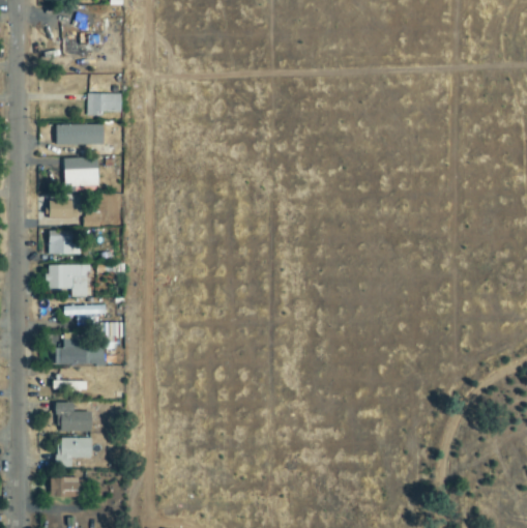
[(88,115),(104,115),(104,111),(122,111),(122,93),(88,92),(88,115)]
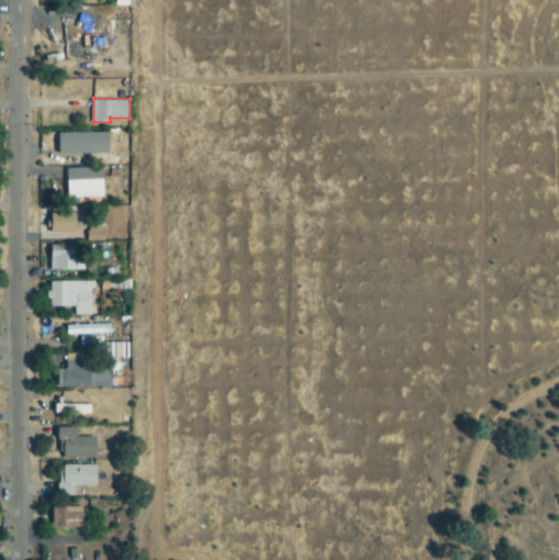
[(60,133),(60,153),(111,153),(111,132),(60,133)]
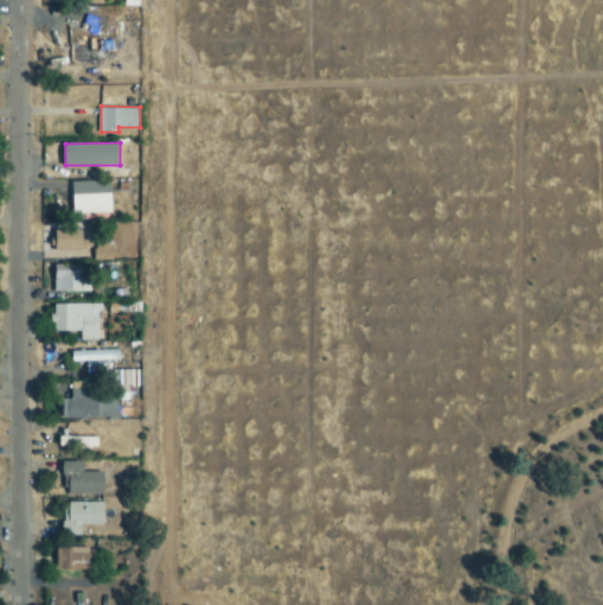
[(113,180),(74,180),(75,212),(113,211),(113,180)]
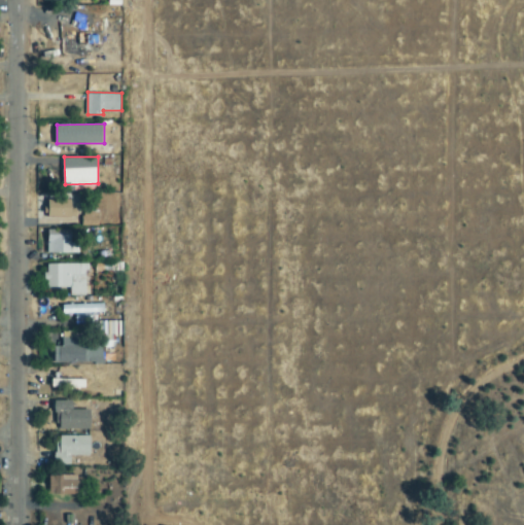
[(74,199),(49,199),(50,217),(75,217),(74,199)]
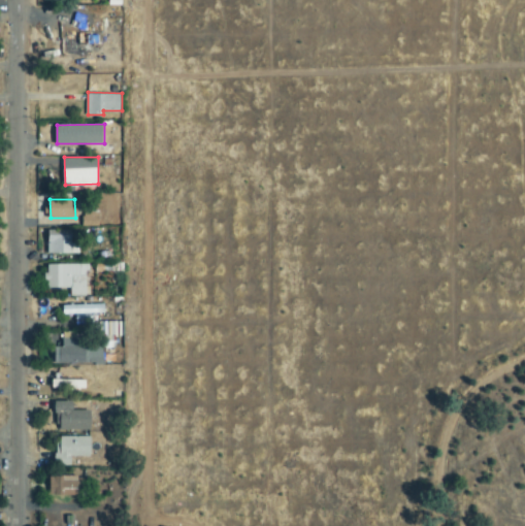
[(48,253),(80,253),(80,242),(72,242),(73,229),(48,229),(48,253)]
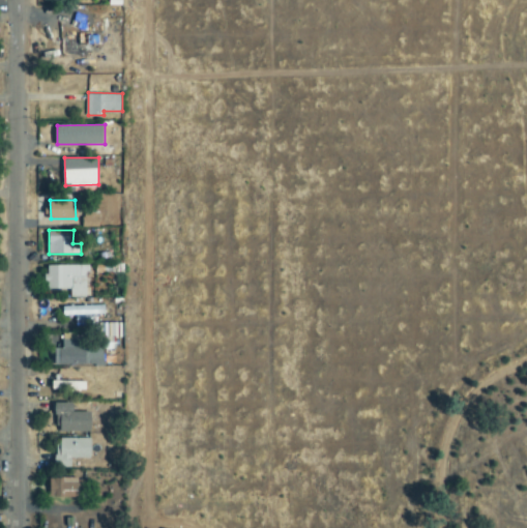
[(48,289),(71,288),(71,296),(88,296),(88,264),(48,265),(48,289)]
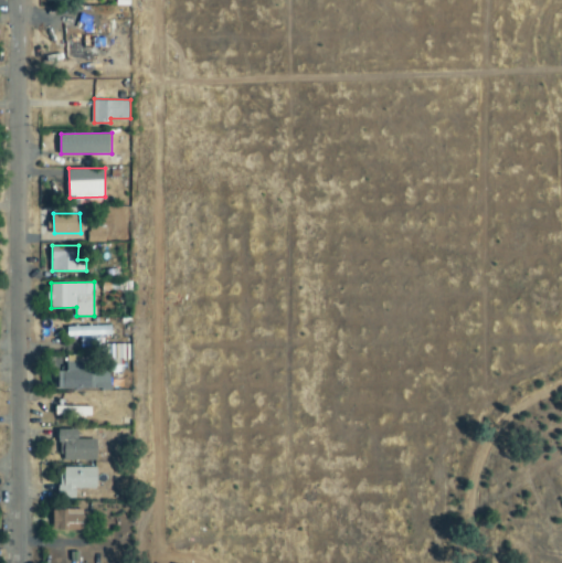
[(113,324),(69,326),(69,336),(113,333),(113,324)]
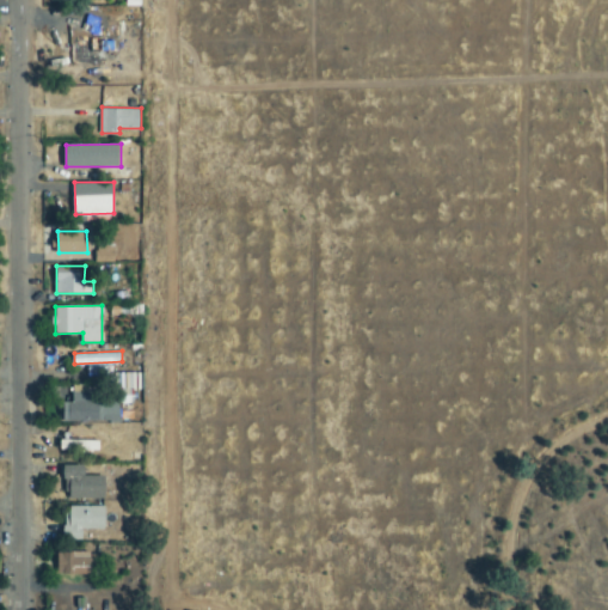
[(88,373),(112,372),(112,364),(88,364),(88,373)]
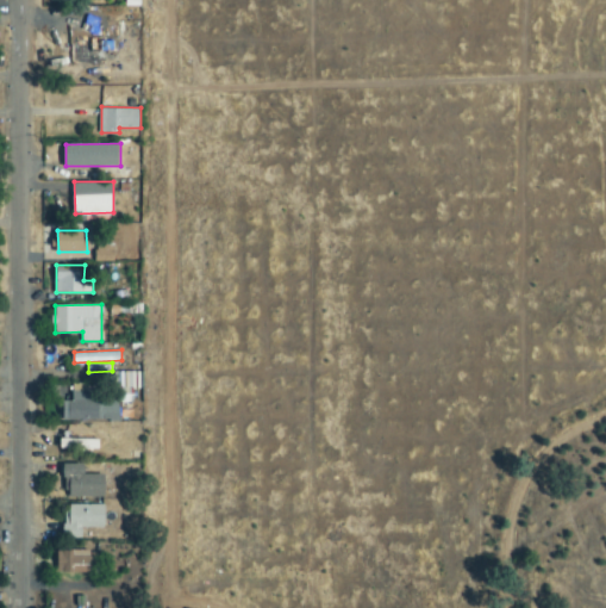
[(63,399),(63,420),(123,419),(122,399),(100,401),(100,390),(89,390),(89,382),(73,382),(74,399),(63,399)]
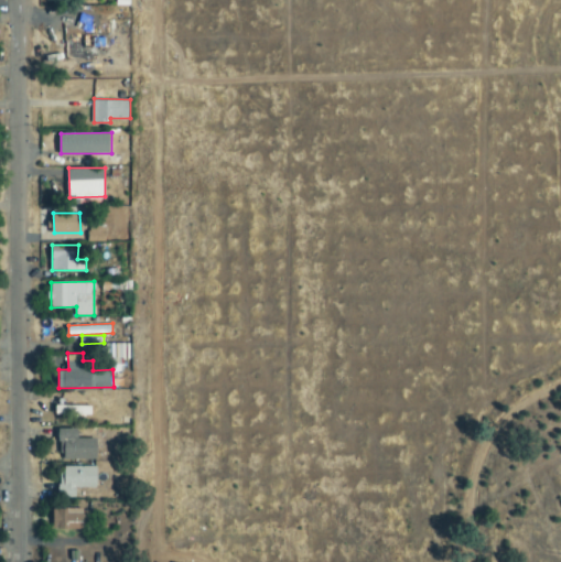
[(56,413),(93,414),(94,404),(67,404),(68,399),(56,398),(56,413)]
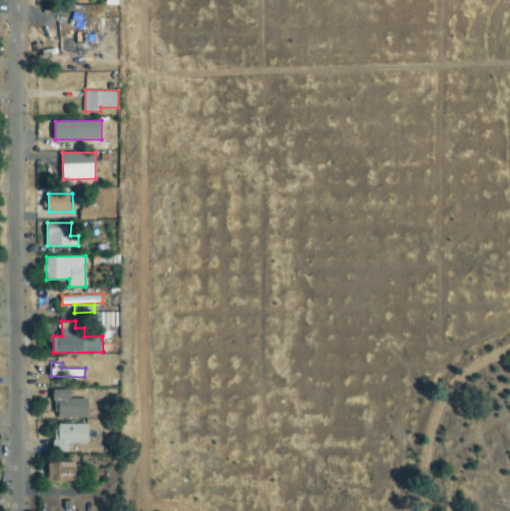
[(89,417),(89,397),(71,398),(71,389),(56,389),(56,417),(89,417)]
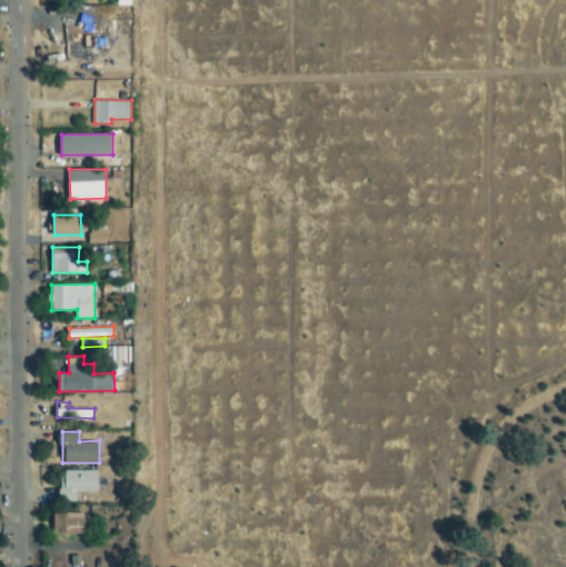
[(99,468),(60,469),(61,501),(78,500),(78,491),(99,490),(99,468)]
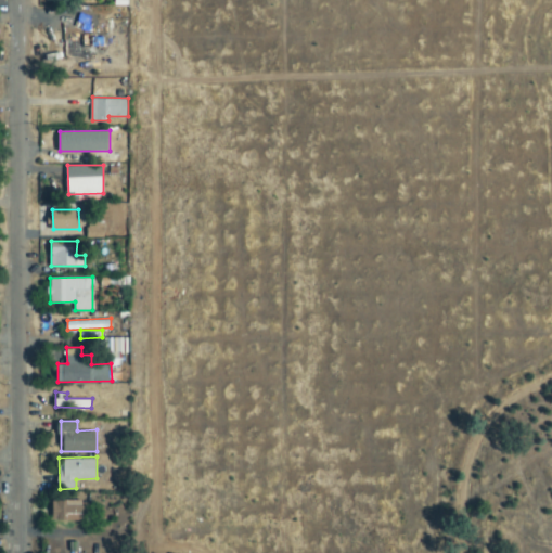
[(87,518),(86,499),(52,500),(53,519),(87,518)]
